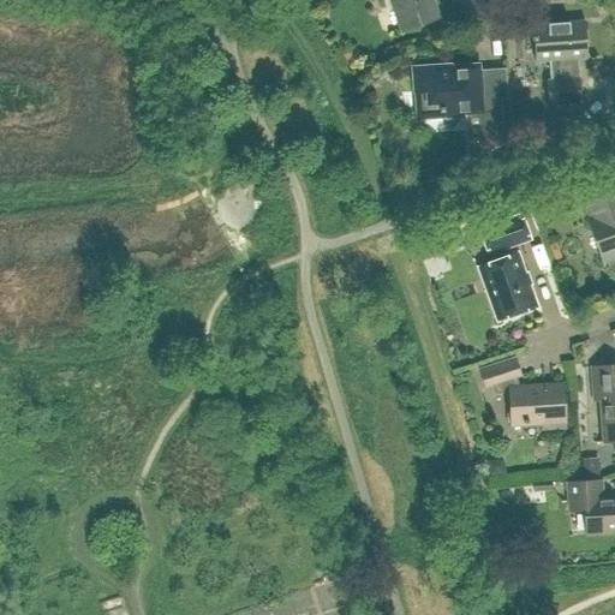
[(436,17),(429,0),(390,0),(401,29),(436,17)]
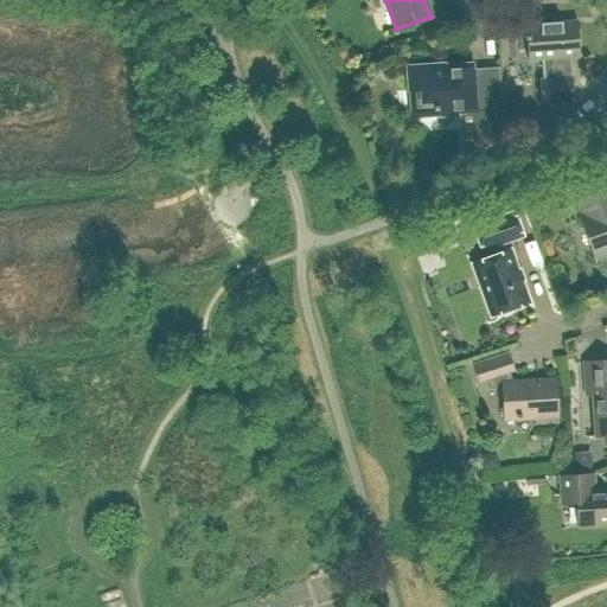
[(538,80),(541,103),(573,101),(570,77),(566,77),(564,58),(579,57),(576,21),(524,25),(525,36),(523,36),(523,40),(525,40),(526,61),(541,59),(543,78),(538,80)]
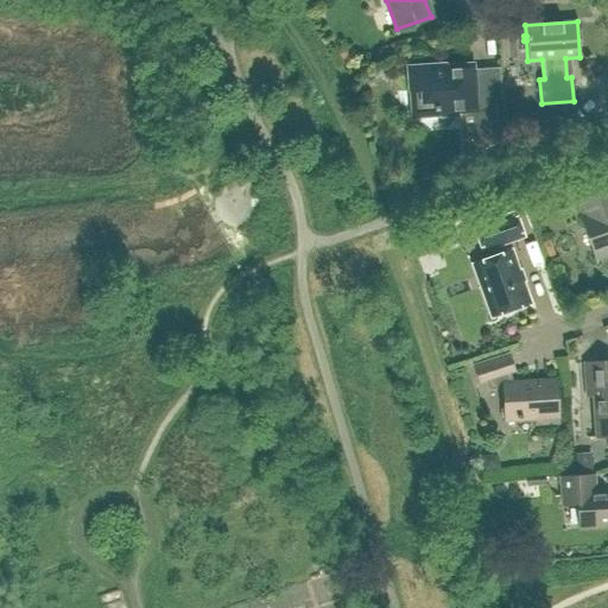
[(435,67),(409,68),(410,93),(411,93),(412,115),(438,114),(438,111),(457,109),(457,114),(474,113),(476,145),(496,137),(495,111),(494,111),(493,96),(481,96),(481,93),(474,93),(473,65),(435,68),(435,67)]
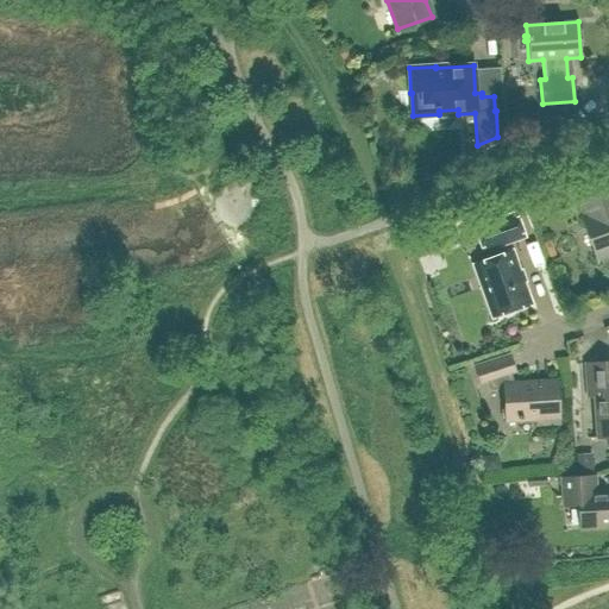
[(579,217),(595,259),(608,255),(608,175),(573,189),(583,215),(579,217)]
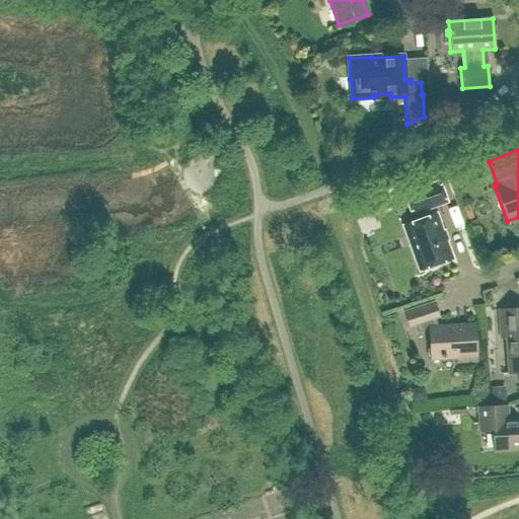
[(425,218),(422,210),(446,202),(439,181),(404,194),(415,222),(402,226),(419,271),(452,258),(436,214),(425,218)]
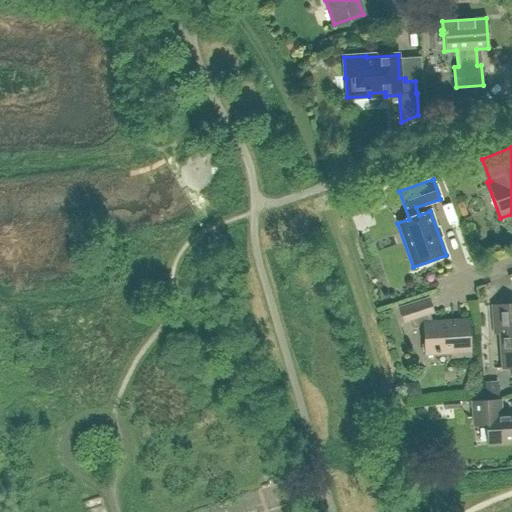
[(469,356),(467,319),(432,322),(429,313),(433,312),(428,297),(397,307),(403,322),(409,320),(411,328),(423,327),(425,354),(450,353),(451,357),(469,356)]
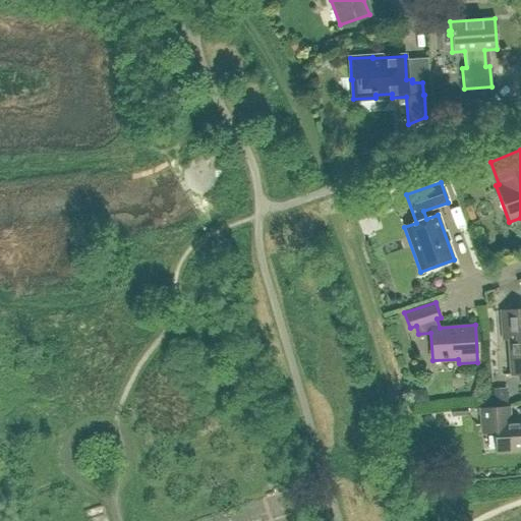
[(520,308),(500,310),(502,340),(508,339),(511,374),(520,373),(520,308)]
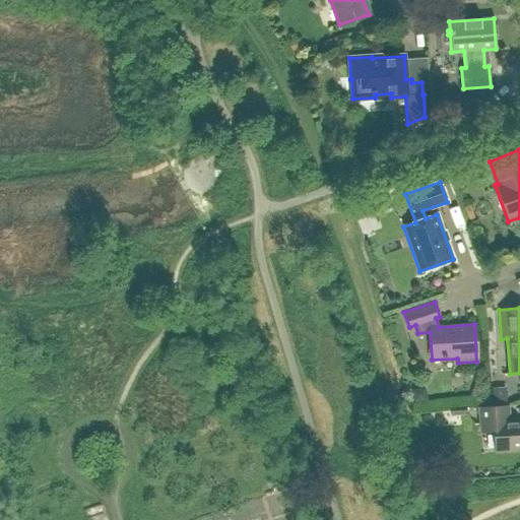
[(519,449),(519,418),(508,419),(507,405),(479,407),(480,433),(494,432),(495,451),(519,449)]
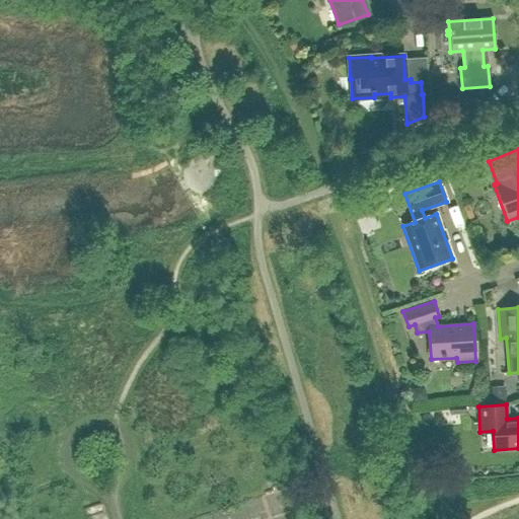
[(465,414),(464,406),(448,406),(449,415),(465,414)]
